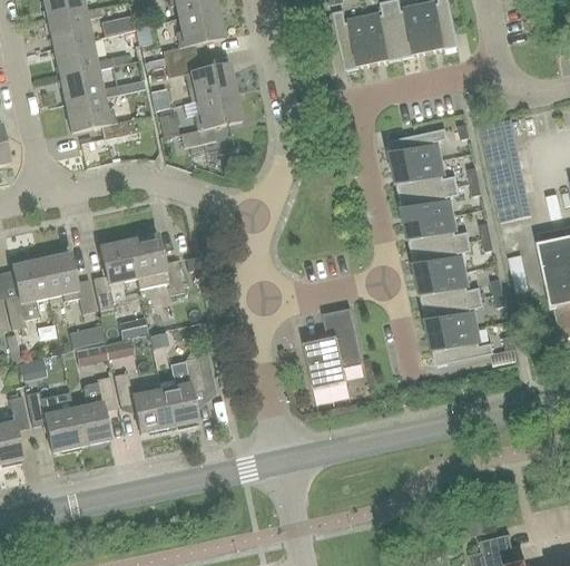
[(82,11),(81,10),(79,0),(41,0),(46,19),(82,11)]
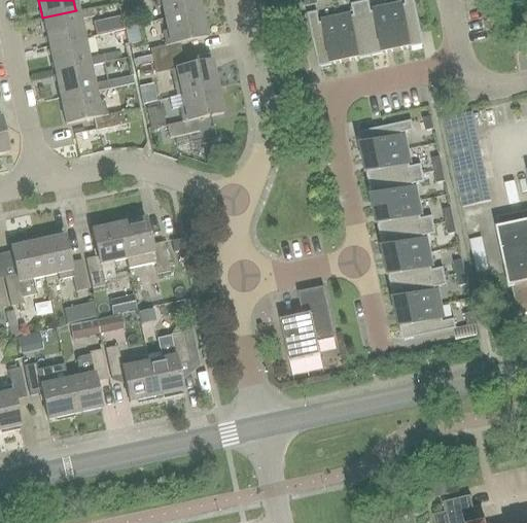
[(161,4),(163,15),(199,8),(197,0),(153,0),(154,5),(161,4)]
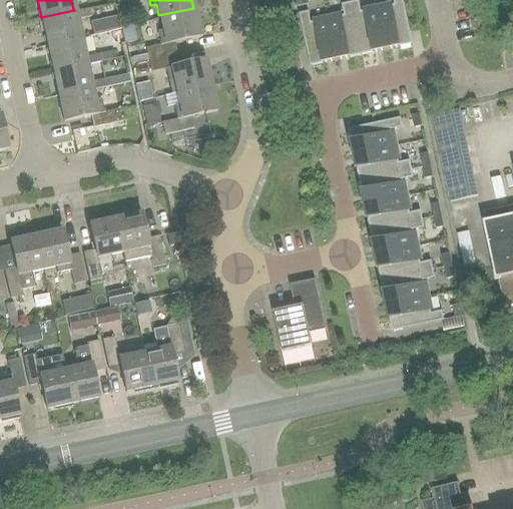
[(336,57),(361,51),(350,0),(342,2),(344,13),(327,16),(336,57)]
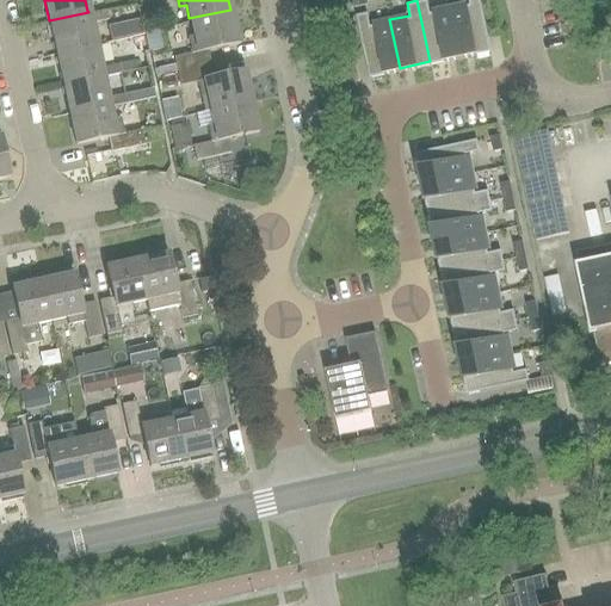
[(430,61),(460,55),(449,6),(430,11),(427,0),(417,0),(430,61)]
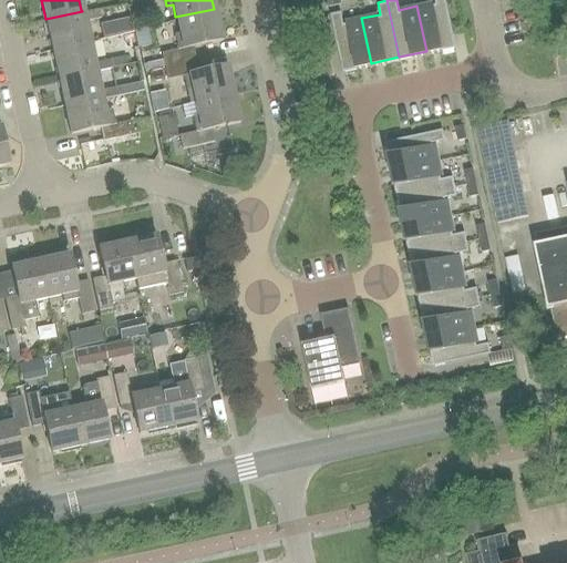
[(455,44),(445,0),(434,0),(435,2),(416,6),(426,51),(455,44)]
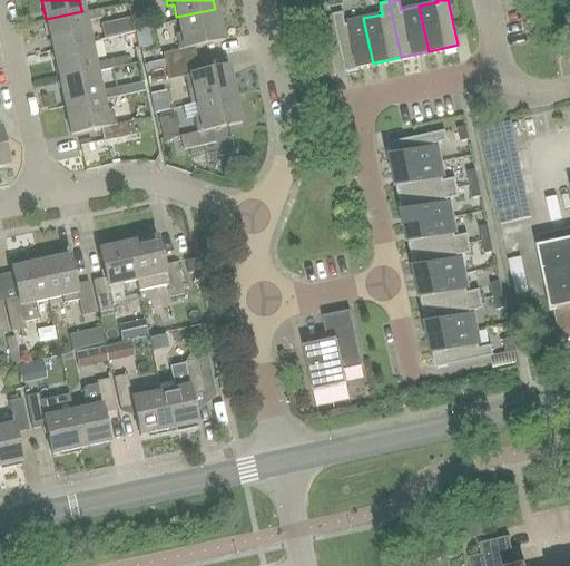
[(97,7),(81,10),(82,11),(46,19),(51,47),(88,39),(84,18),(99,15),(97,7)]
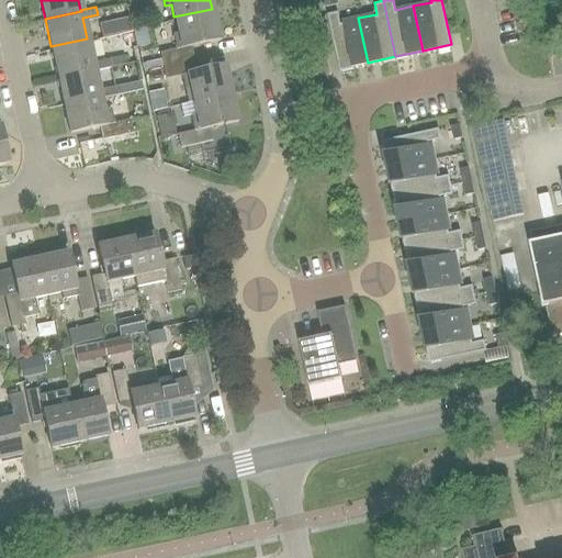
[(158,49),(160,62),(192,55),(189,42),(217,36),(212,9),(173,17),(177,30),(171,31),(173,46),(158,49)]
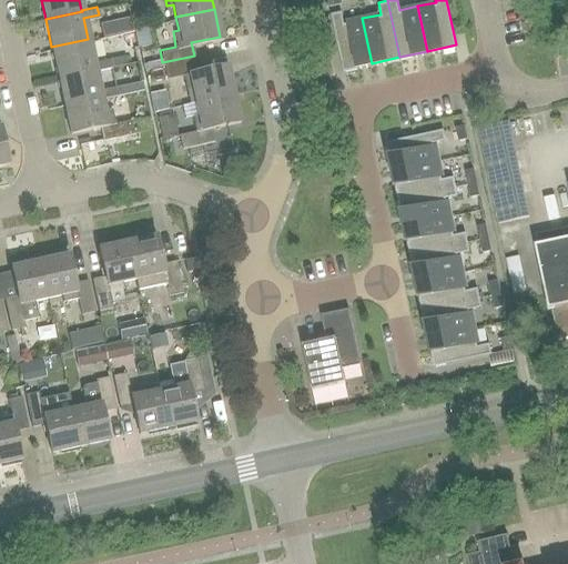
[(343,69),(372,63),(362,18),(343,22),(341,10),(331,12),(343,69)]
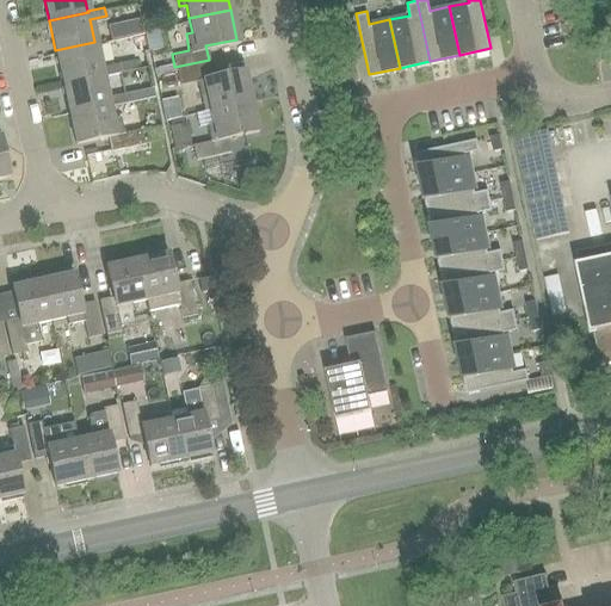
[(140,16),(123,19),(127,33),(142,30),(140,16)]
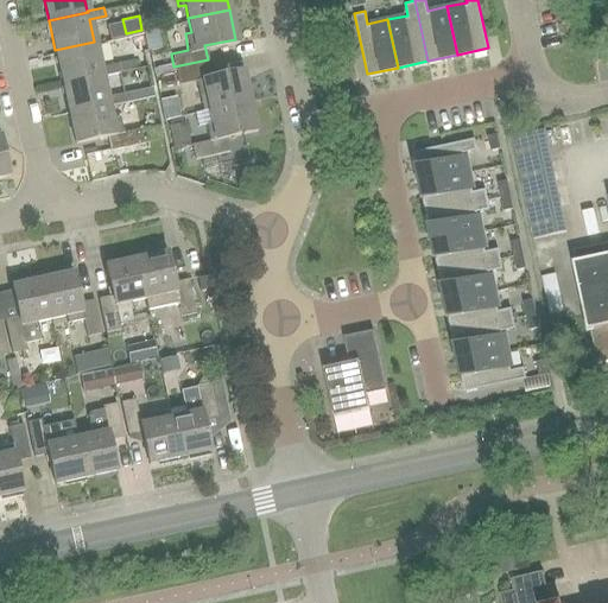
[(101,73),(118,70),(115,61),(99,64),(94,42),(55,50),(62,81),(101,73)]
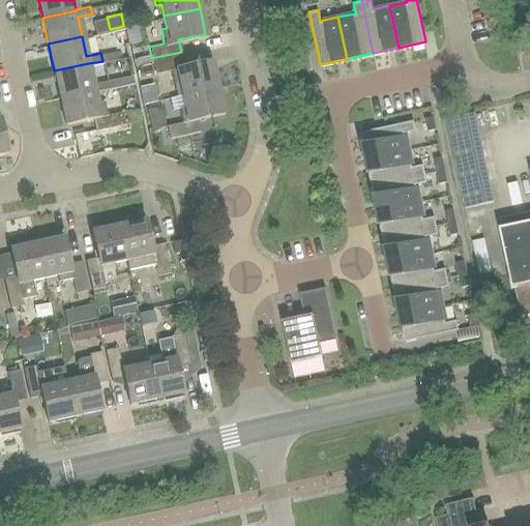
[(178,81),(180,92),(216,85),(211,58),(183,64),(181,52),(151,58),(154,71),(170,67),(173,82),(178,81)]
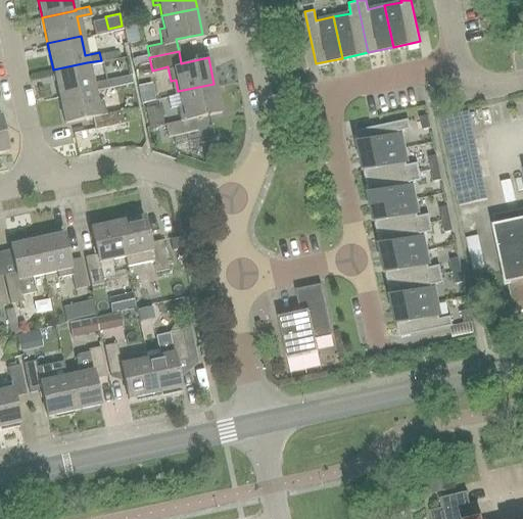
[(92,88),(106,85),(104,77),(91,80),(87,62),(53,69),(58,95),(92,88)]
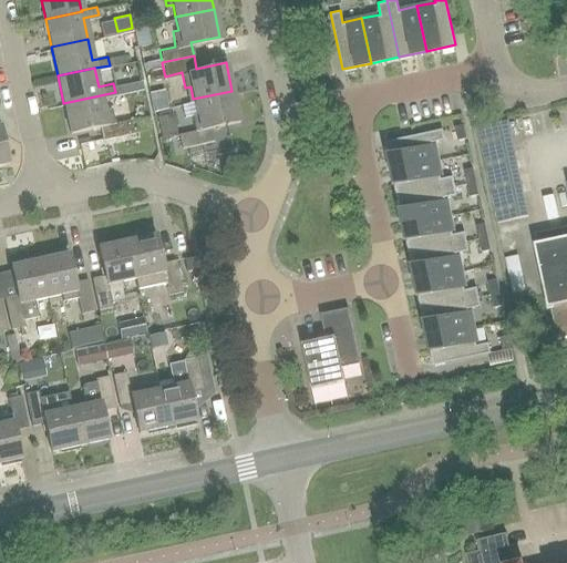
[(232,91),(193,99),(196,112),(191,113),(194,128),(177,131),(181,145),(212,139),(209,125),(238,119),(232,91)]
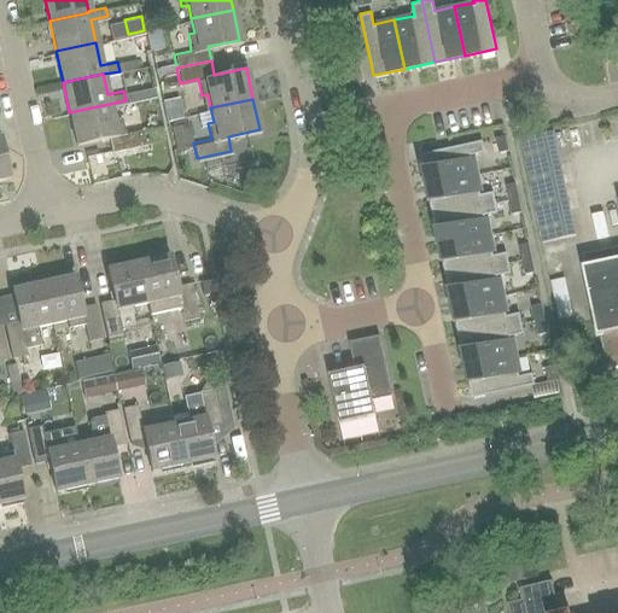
[(109,104),(69,112),(76,142),(109,136),(111,150),(145,142),(141,127),(123,130),(121,115),(111,116),(109,104)]
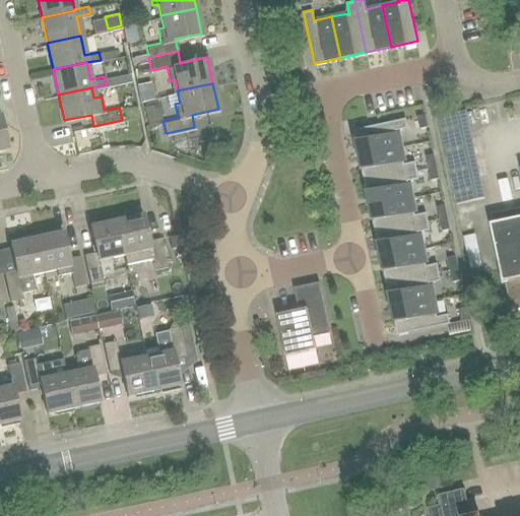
[(147,124),(161,121),(158,102),(143,105),(147,124)]
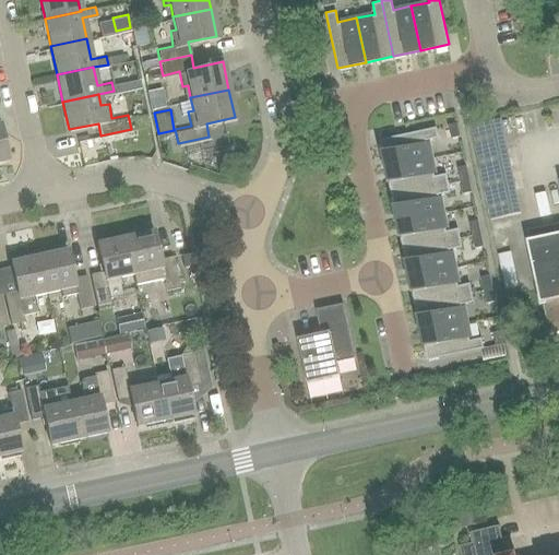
[(450,136),(459,133),(456,121),(448,122),(450,136)]
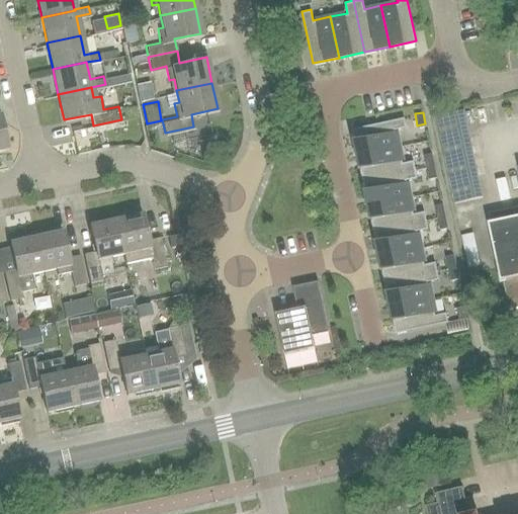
[(351,127),(357,154),(399,145),(395,127),(406,125),(404,116),(351,127)]
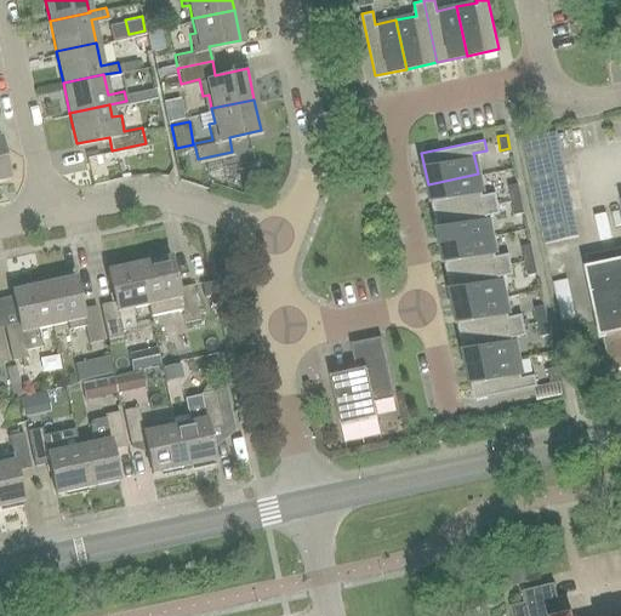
[(428,184),(434,215),(497,201),(495,190),(482,194),(478,174),(428,184)]
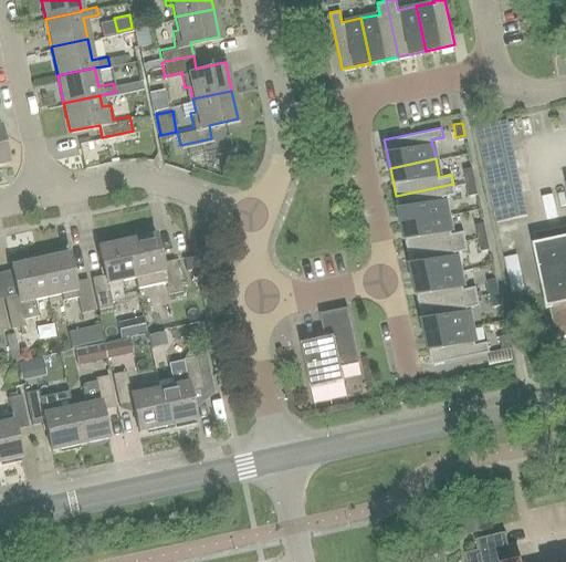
[(492,168),(499,215),(530,210),(523,164),(492,168)]
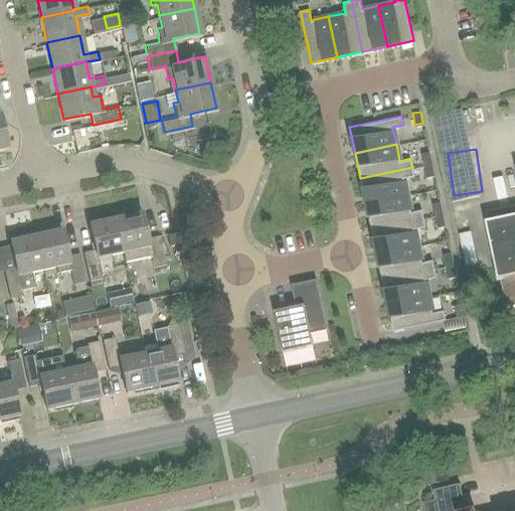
[(423,164),(432,162),(428,151),(420,152),(423,164)]
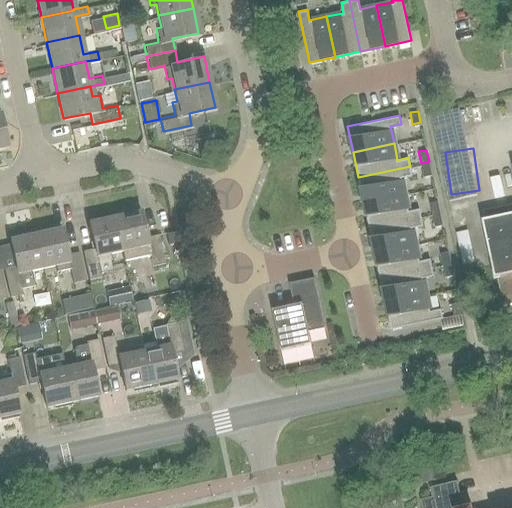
[(423,175),(431,173),(429,161),(421,163),(423,175)]
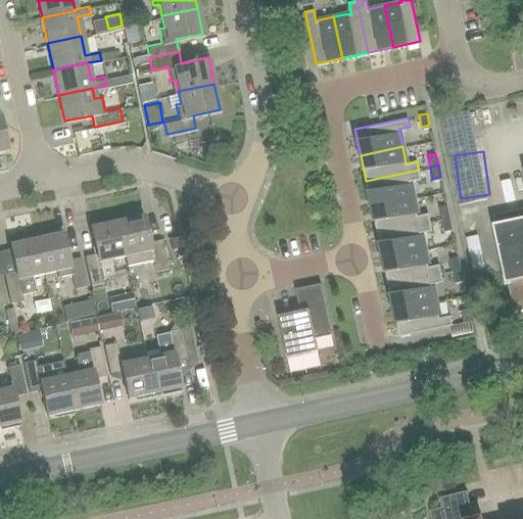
[(366,181),(372,206),(413,197),(410,180),(421,178),(419,170),(366,181)]
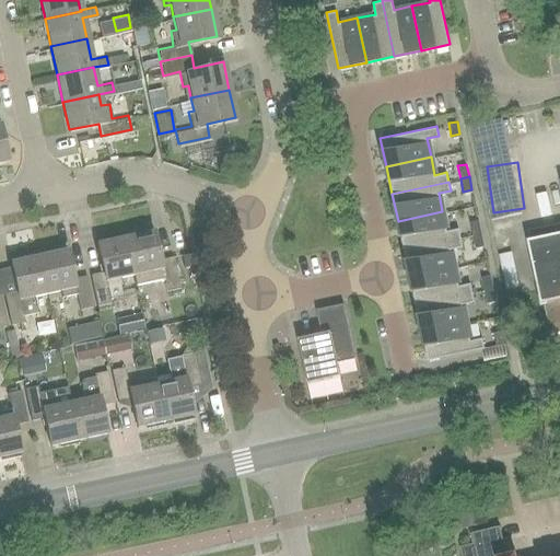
[(398,221),(404,248),(461,236),(458,227),(446,230),(442,211),(398,221)]
